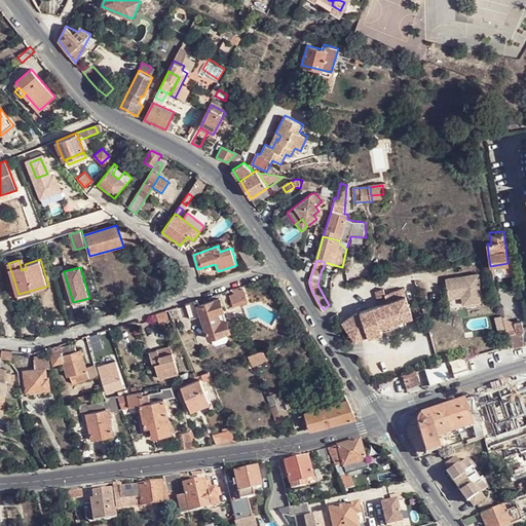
[(446,279),(449,293),(465,290),(467,302),(483,299),(479,274),(446,279)]
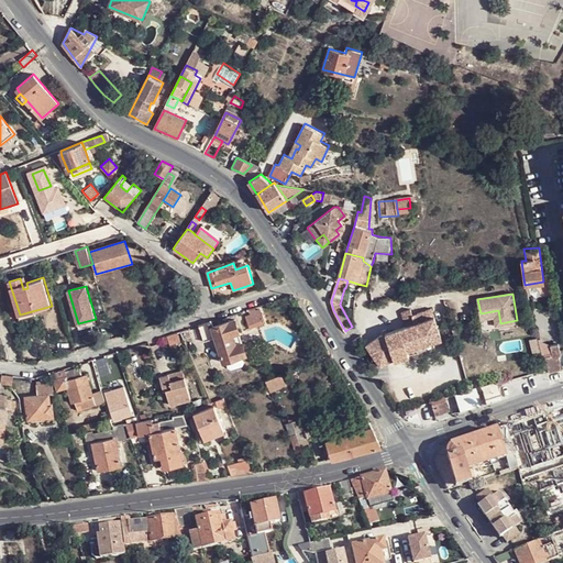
[(261,309),(252,313),(256,326),(265,322),(261,309)]
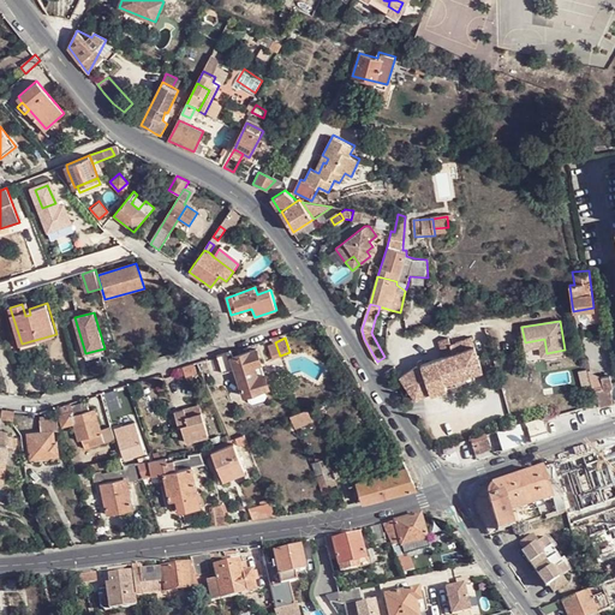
[(451,338),(441,340),(446,356),(419,364),(402,377),(418,399),(424,394),(425,394),(427,395),(449,388),(447,382),(457,380),(457,383),(477,377),(476,372),(484,370),(473,338),(453,345),(451,338)]
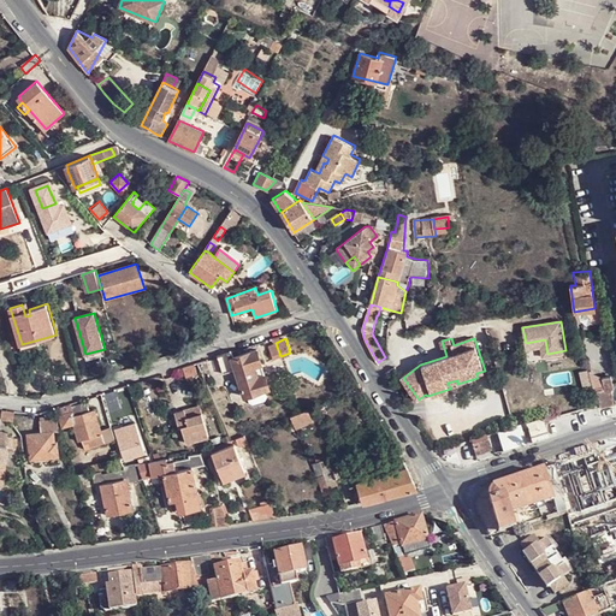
[(545,339),(526,343),(526,348),(542,345),(543,355),(548,354),(545,339)]
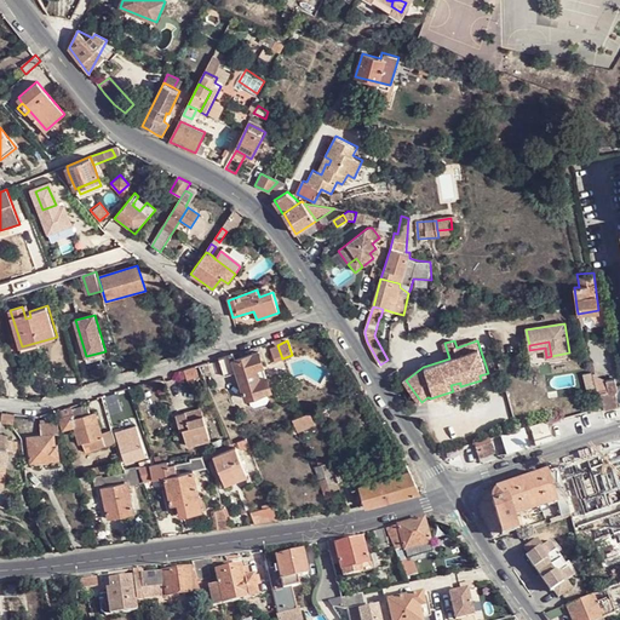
[(282,359),(277,345),(271,348),(276,361),(282,359)]
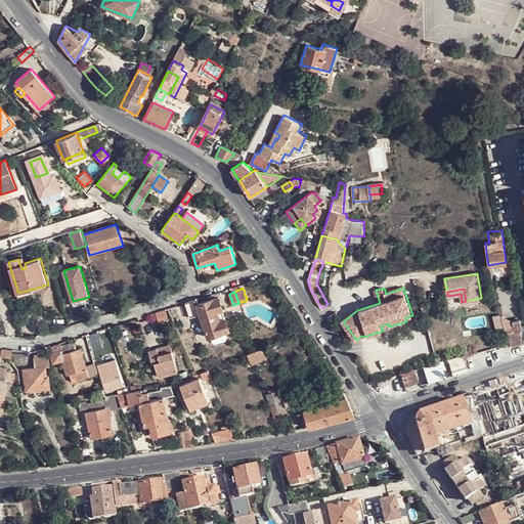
[(89,297),(73,301),(74,306),(90,302),(89,297)]
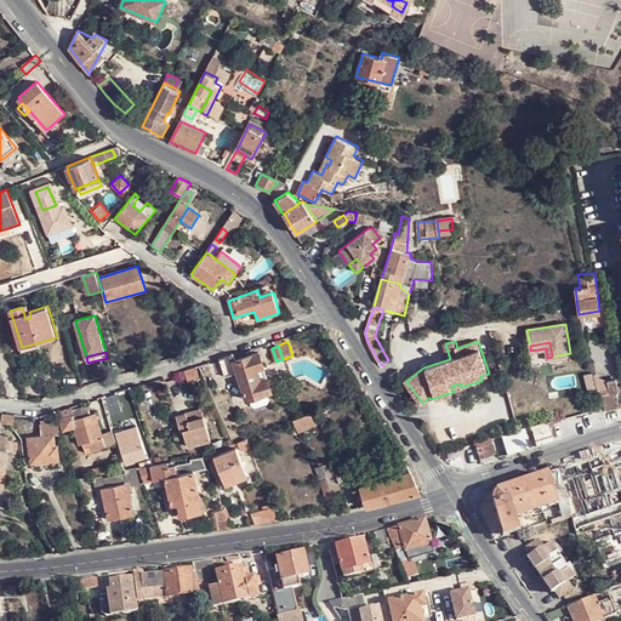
[(235,354),(221,359),(226,377),(239,372),(246,400),(248,399),(262,396),(271,393),(260,354),(237,360),(235,354)]
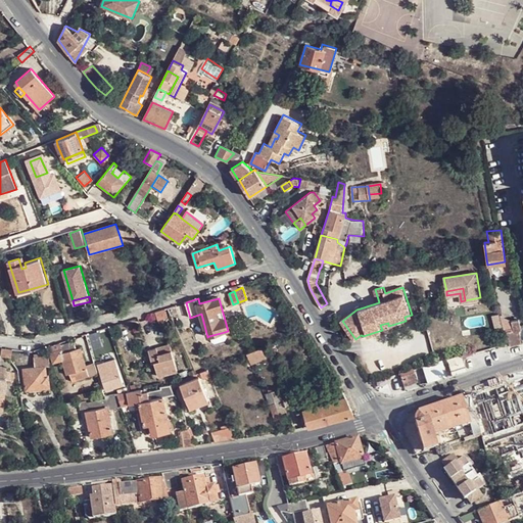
[(510,343),(511,346),(522,343),(520,332),(522,332),(520,320),(512,322),(514,332),(508,333),(510,343)]
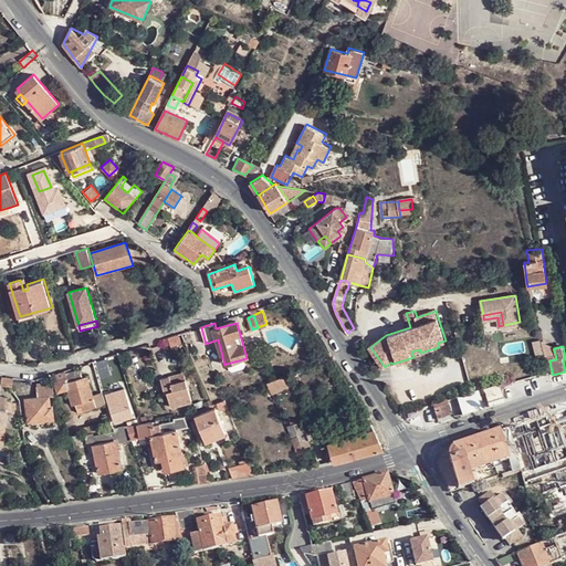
[(239,360),(226,364),(228,371),(241,368),(239,360)]
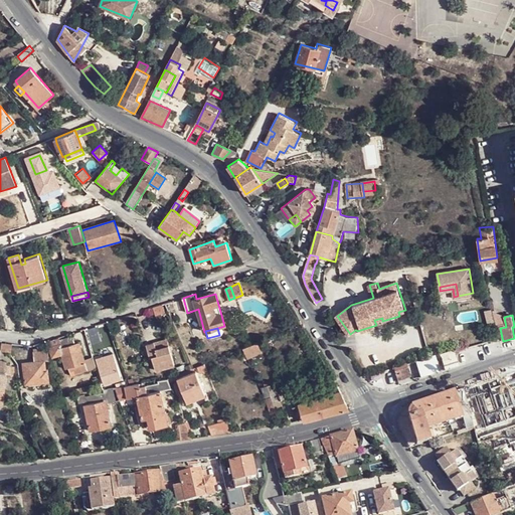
[(61,344),(49,348),(52,358),(61,356),(64,368),(84,362),(79,342),(62,347),(61,344)]
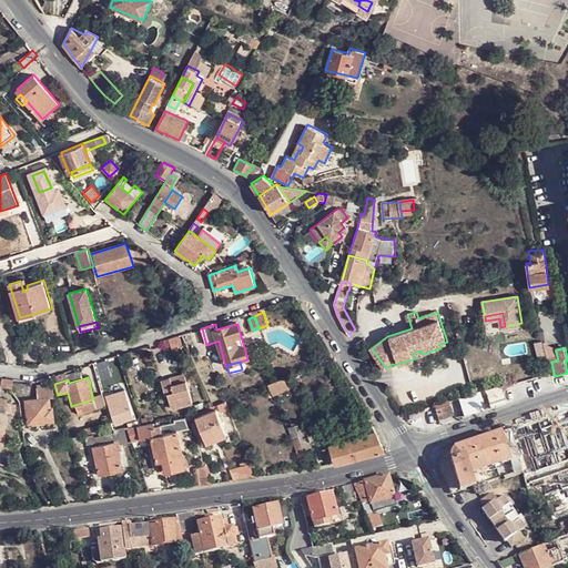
[(288,388),(283,377),(276,379),(267,384),(272,395),(288,388)]
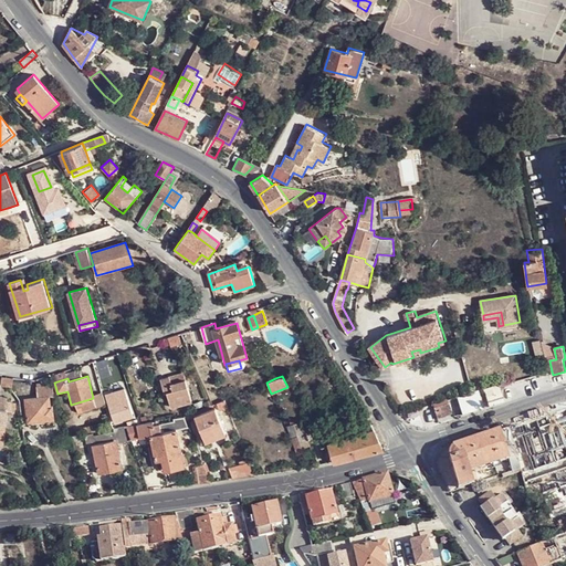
[(186,377),(161,381),(164,395),(168,394),(171,408),(192,402),(186,377)]
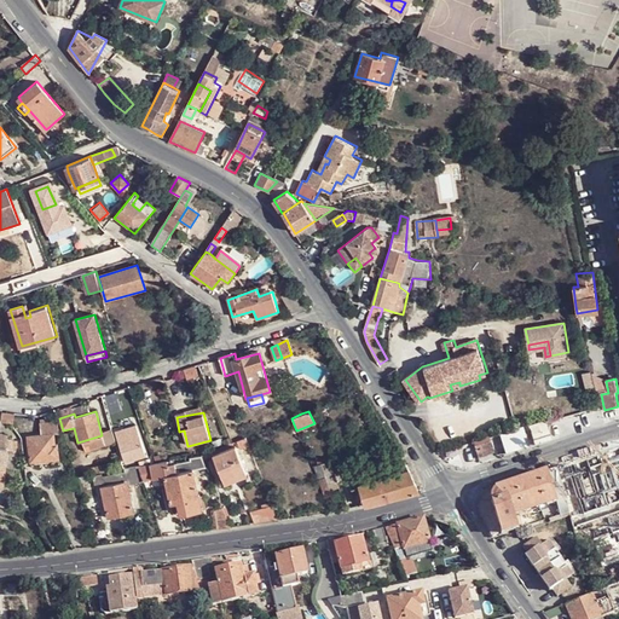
[(15,415),(1,414),(1,422),(13,423),(15,415)]
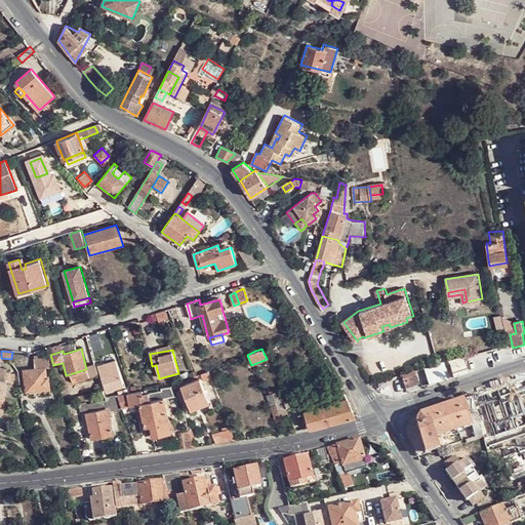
[(448,360),(452,373),(467,369),(462,356),(448,360)]
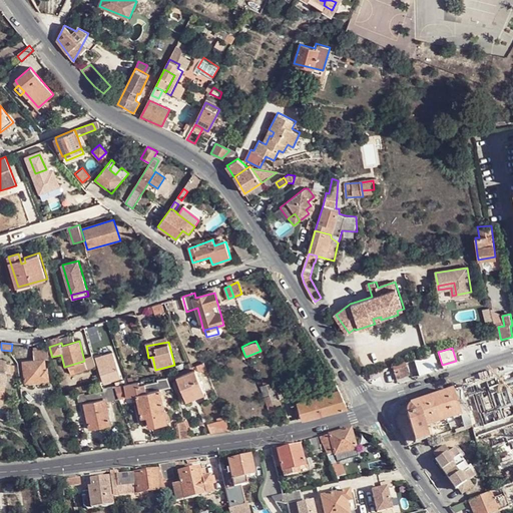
[(34,351),(35,362),(46,361),(49,361),(48,350),(34,351)]
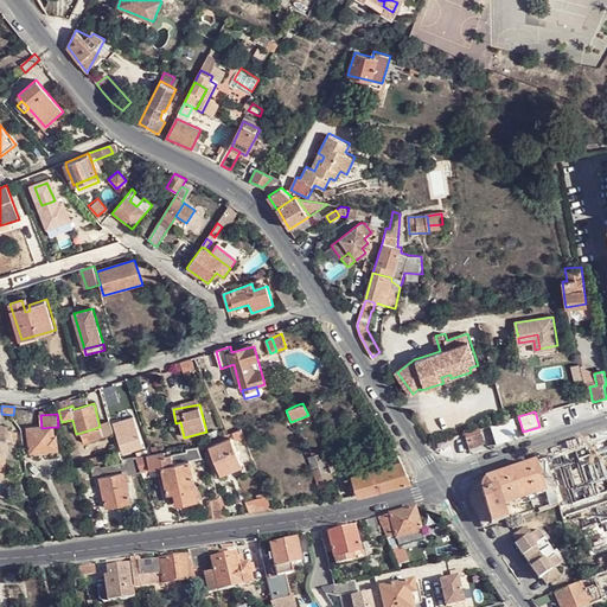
[(506,423),(490,428),(494,446),(517,439),(512,422),(506,423)]
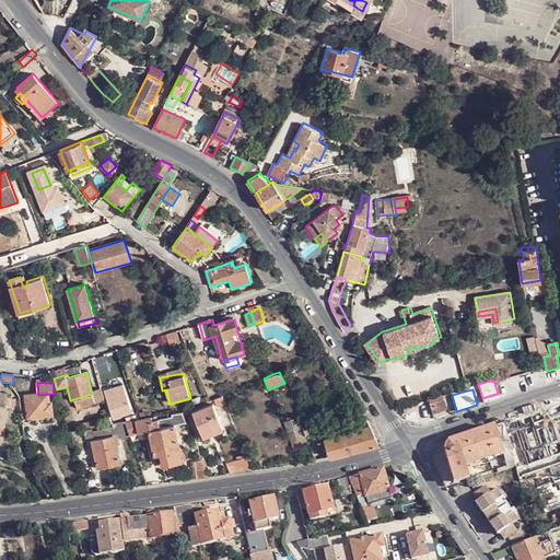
[(126,392),(106,398),(113,419),(133,411),(126,392)]
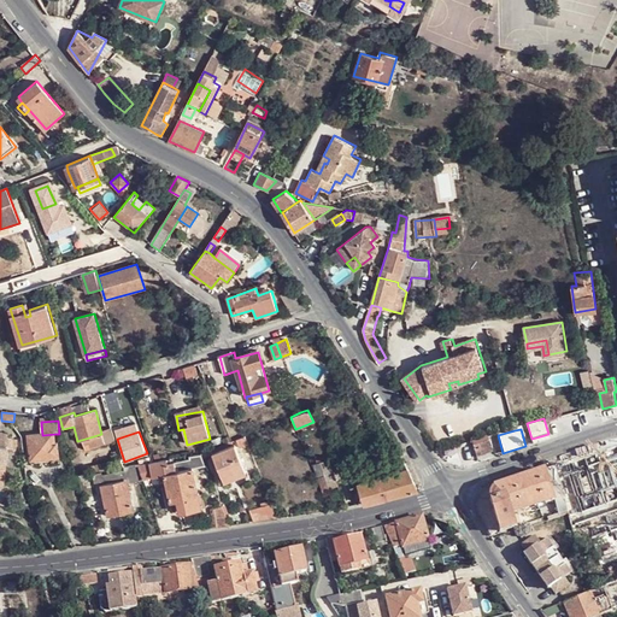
[(10,435),(0,433),(0,483),(3,485),(7,450),(17,451),(18,439),(10,438),(10,435)]
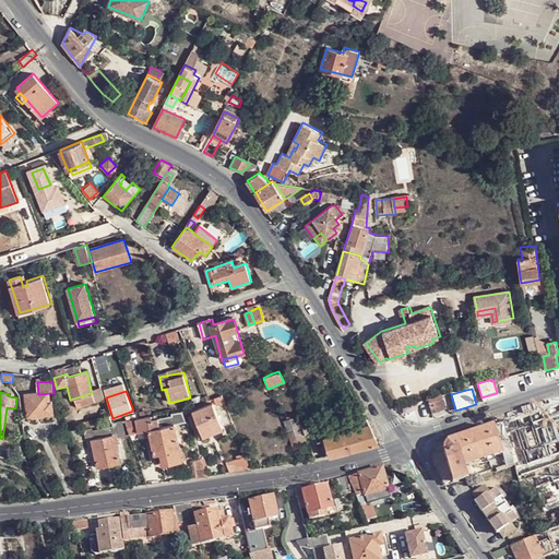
[(50,393),(38,394),(26,395),(28,417),(54,415),(52,402),(51,402),(50,393)]
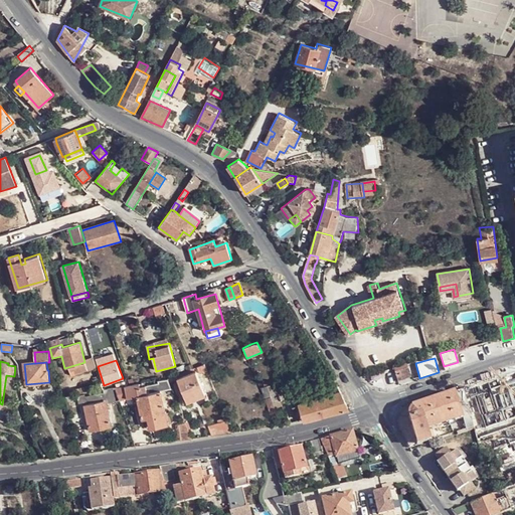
[(208,371),(205,363),(204,364),(197,366),(200,374),(208,371)]
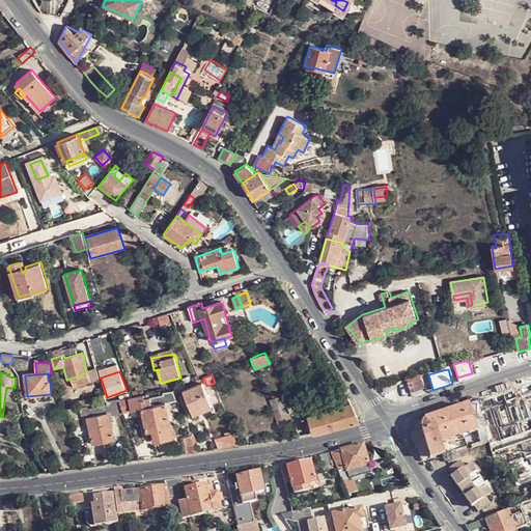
[(412,378),(406,380),(411,395),(417,394),(424,391),(423,387),(419,375),(412,378)]
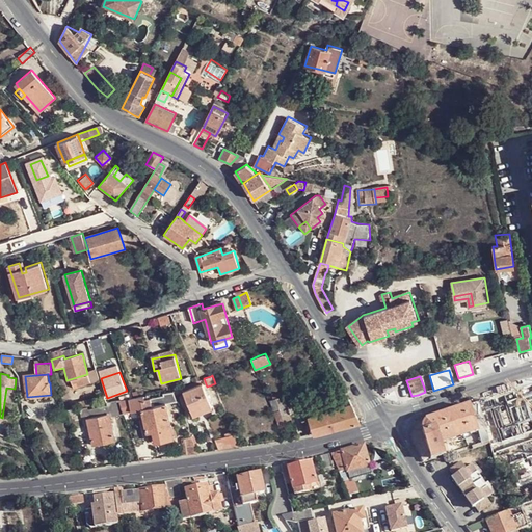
[(200,380),(174,390),(176,394),(184,391),(183,390),(201,383),(200,379),(200,380)]
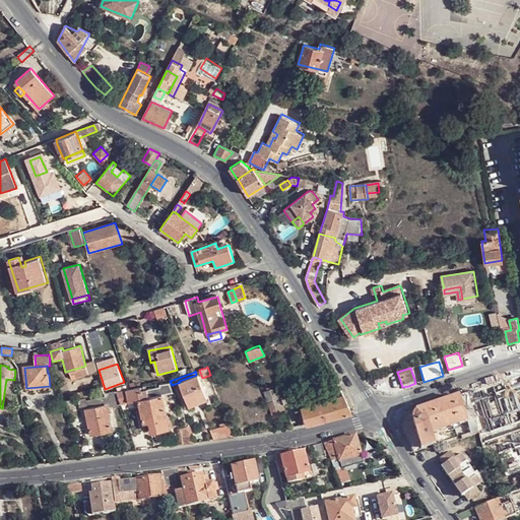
[(179,381),(180,382),(187,401),(205,394),(198,375),(196,375),(179,381)]
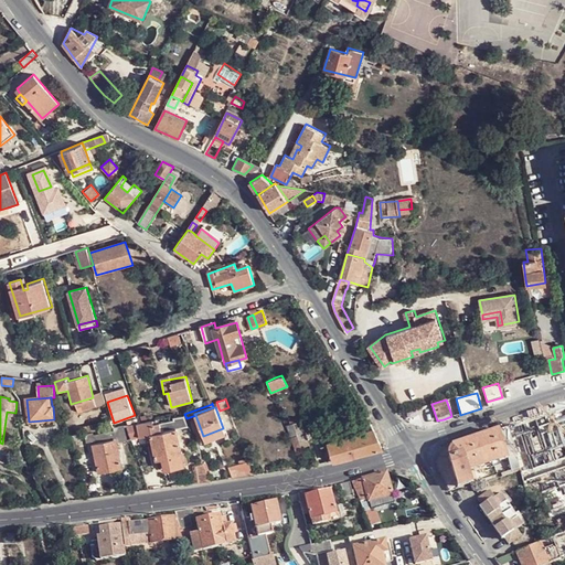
[(127,425),(131,439),(151,435),(155,434),(177,429),(189,426),(187,418),(184,414),(173,416),(173,422),(153,426),(152,420),(141,423),(127,425)]
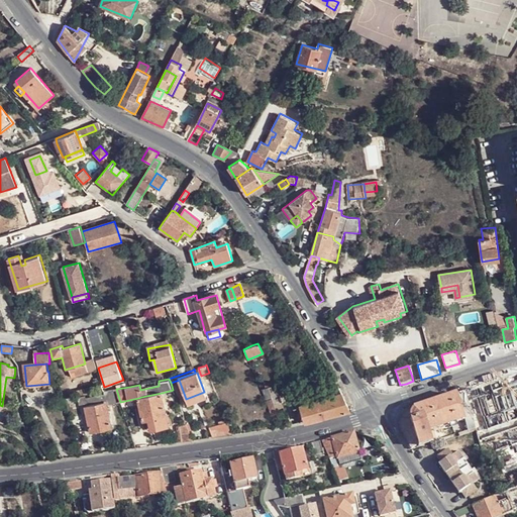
[(115,389),(103,392),(104,396),(85,400),(87,407),(84,407),(90,432),(112,428),(107,405),(117,402),(115,389)]
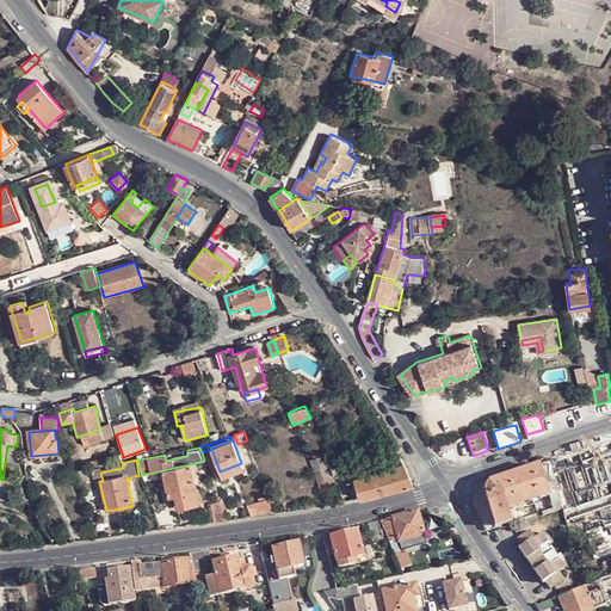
[(477,514),(482,519),(493,517),(524,506),(523,505),(559,492),(557,489),(554,476),(550,463),(539,467),(498,481),(492,483),(481,486),(480,488),(479,489),(476,491),(475,493),(474,497),(473,499),(474,501),(474,505),(475,508),(477,514)]
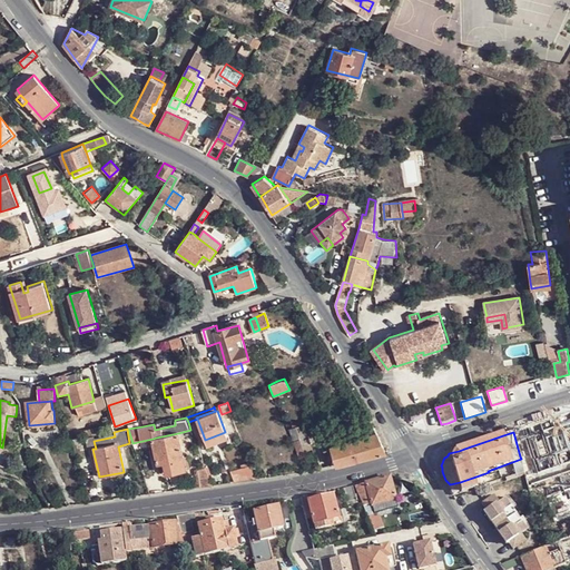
[(156,438),(153,439),(157,464),(185,459),(178,433),(156,438)]
